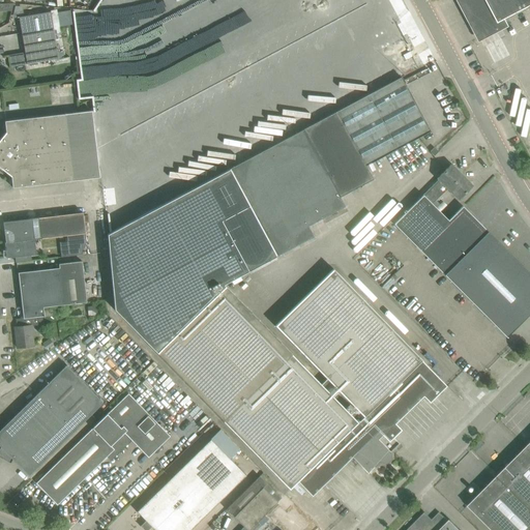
[(503,20),(529,5),(529,0),(474,0),(487,22),(484,23),(484,24),(477,28),(476,31),(479,37),(483,38),(504,28),(505,23),(503,20)]
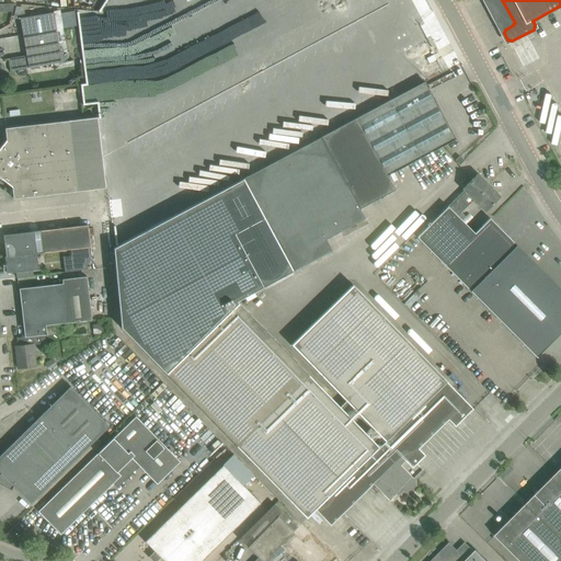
[(25,18),(20,18),(23,35),(56,29),(53,12),(25,18)]
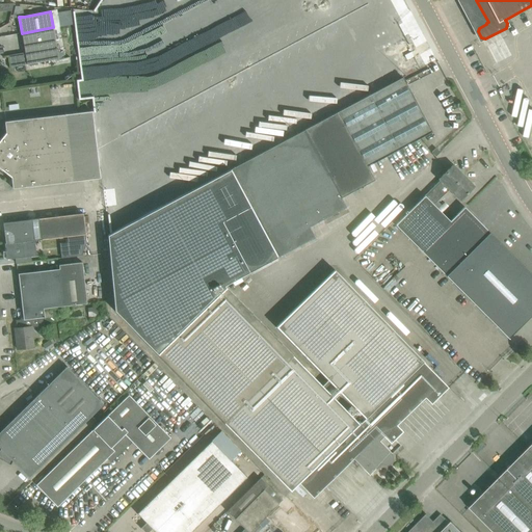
[(53,27),(22,33),(27,64),(58,59),(53,27)]
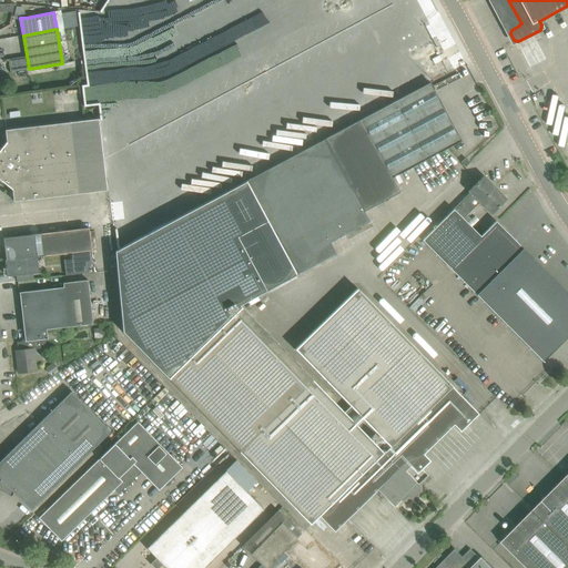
[(395,101),(426,159),(460,140),(429,82),(395,101)]
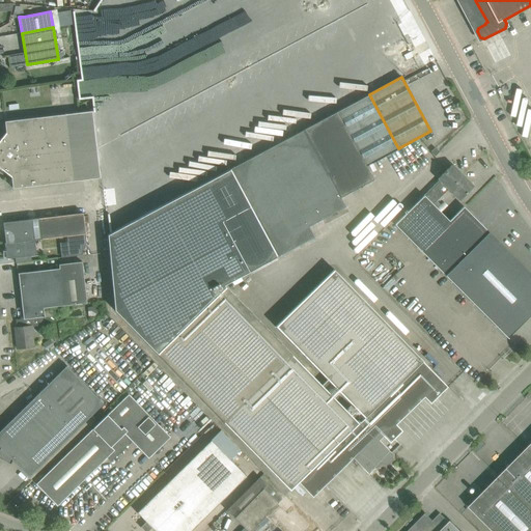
[(366,166),(398,148),(369,94),(337,112),(366,166)]
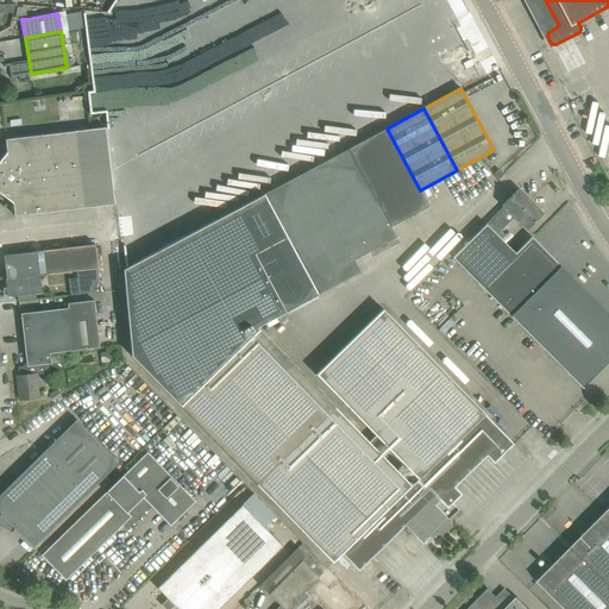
[(7,152),(0,159),(0,192),(13,202),(14,215),(114,203),(106,127),(6,139),(7,152)]
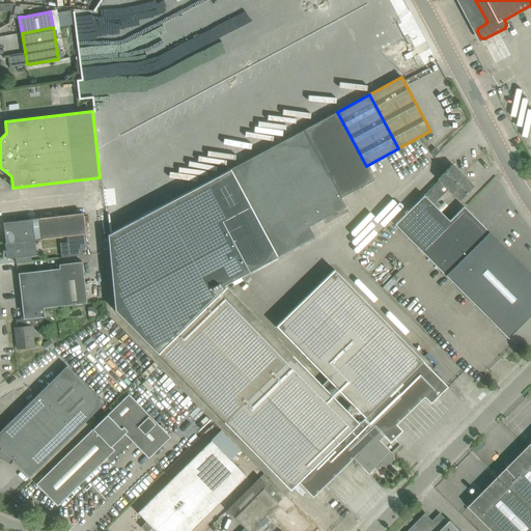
[(373,179),(366,166),(337,112),(304,129),(340,197),(373,179)]
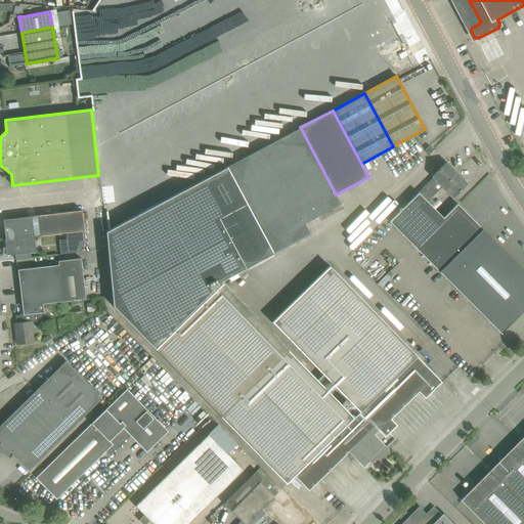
[(341,204),(336,194),(300,127),(264,146),(305,223),(341,204)]
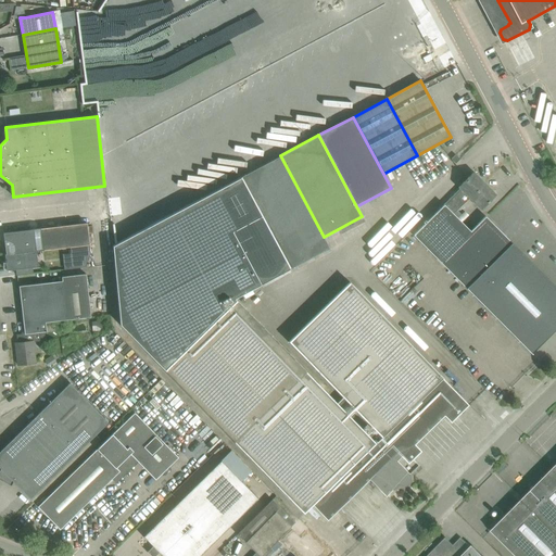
[(455,154),(451,159),(455,163),(459,159),(455,154)]
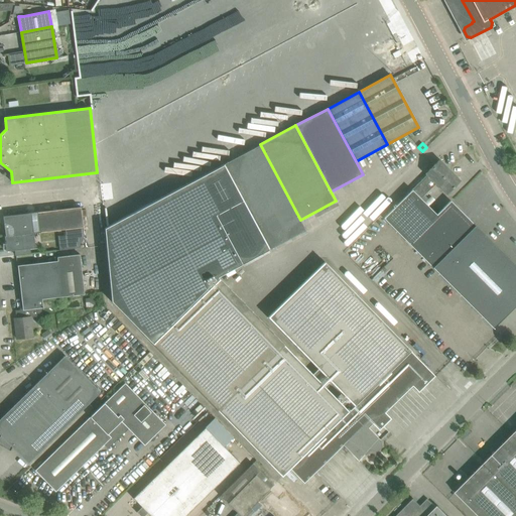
[(305,230),(300,220),(260,144),(224,163),(242,199),(226,207),(233,221),(249,212),(269,250),(305,230)]
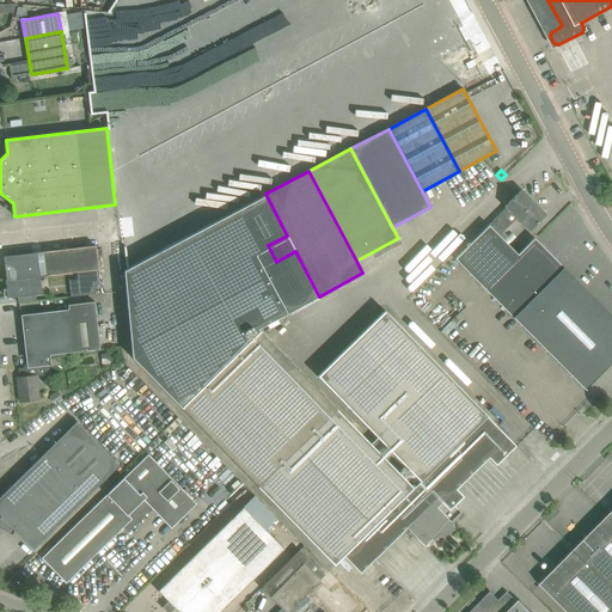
[(518,218),(533,202),(521,190),(506,206),(508,208),(490,226),(489,225),(456,258),(484,288),(518,255),(503,240),(499,236),(518,218)]
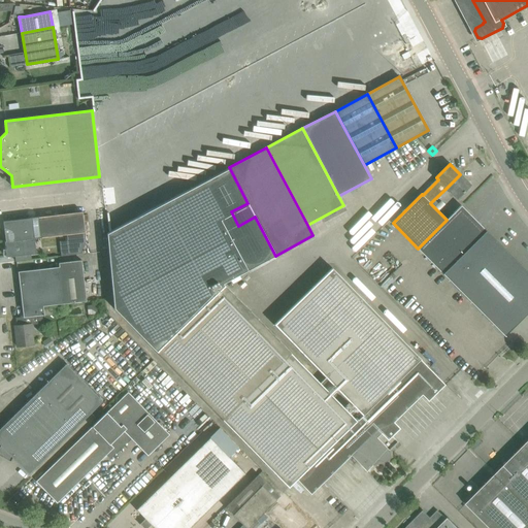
[(224,284),(275,256),(255,217),(238,226),(231,211),(248,203),(229,167),(106,232),(114,308),(157,352),(204,304),(198,298),(208,287),(215,294),(224,285),(224,284)]
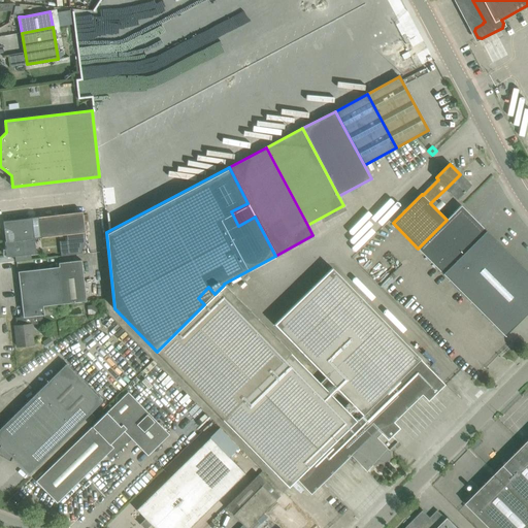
[(460,174),(447,188),(457,198),(470,185),(460,174)]
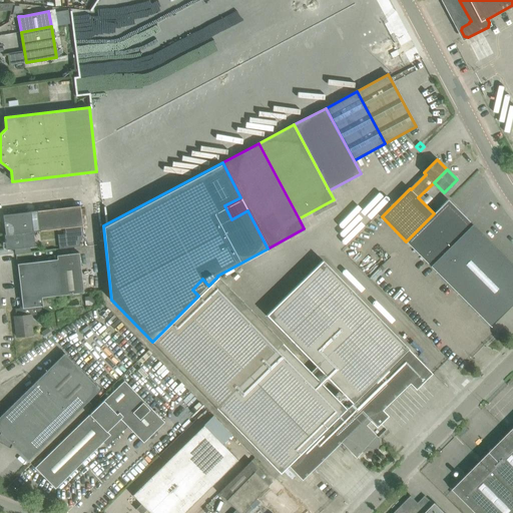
[(490,325),(512,302),(512,265),(448,199),(434,213),(406,241),(491,327),(491,326),(490,325)]
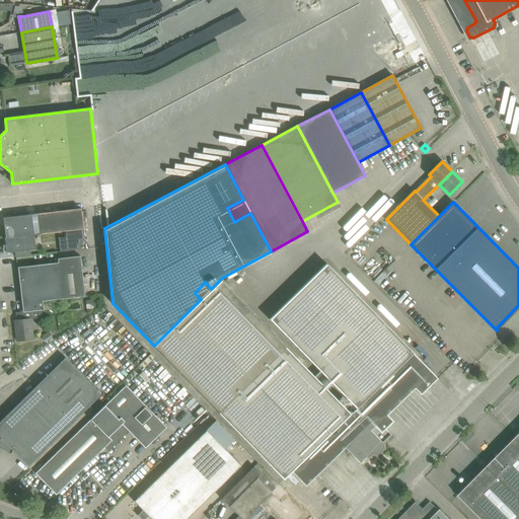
[(5,235),(83,226),(81,208),(2,218),(3,218),(5,235)]
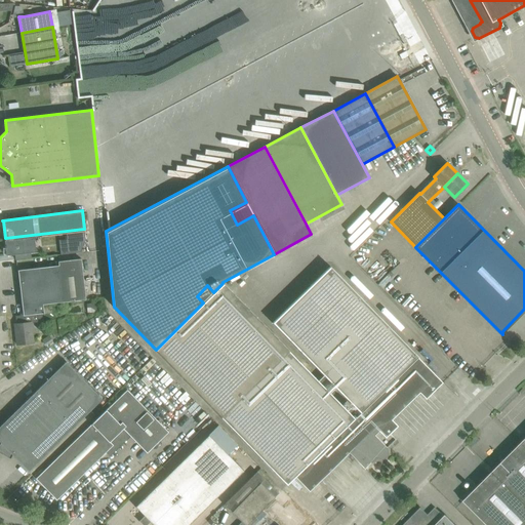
[(79,252),(85,240),(84,229),(5,238),(6,240),(4,240),(6,255),(35,252),(34,238),(65,234),(68,254),(79,252)]
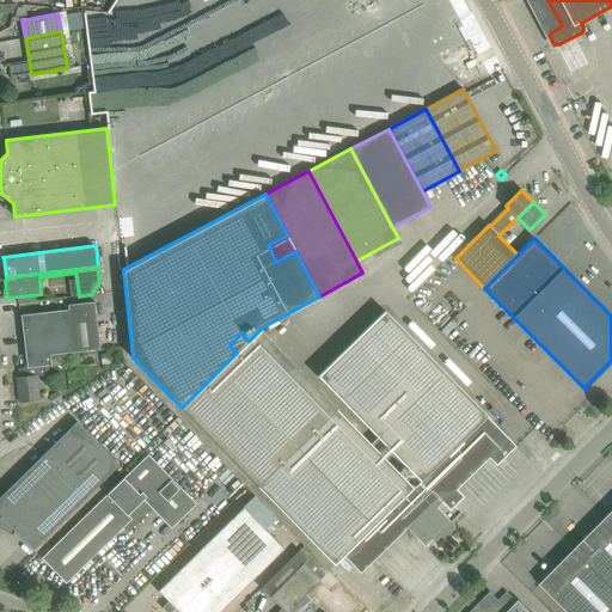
[(68,310),(20,314),(26,357),(26,367),(49,365),(51,365),(50,355),(101,349),(95,301),(68,305),(68,310)]
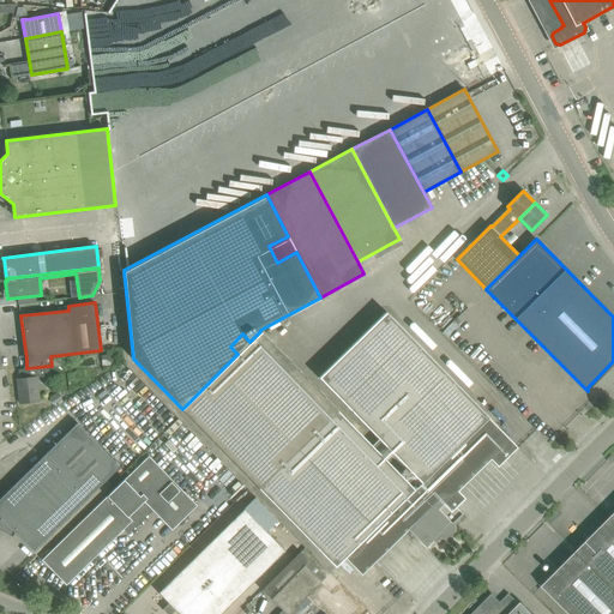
[(238,354),(182,409),(327,558),(336,566),(345,557),(362,575),(408,529),(426,547),(439,535),(447,537),(455,531),(451,522),(461,513),(456,507),(465,498),(458,491),(491,458),(498,465),(517,447),(386,312),(319,377),(313,384),(260,331),(250,342),(242,333),(230,347),(238,354)]
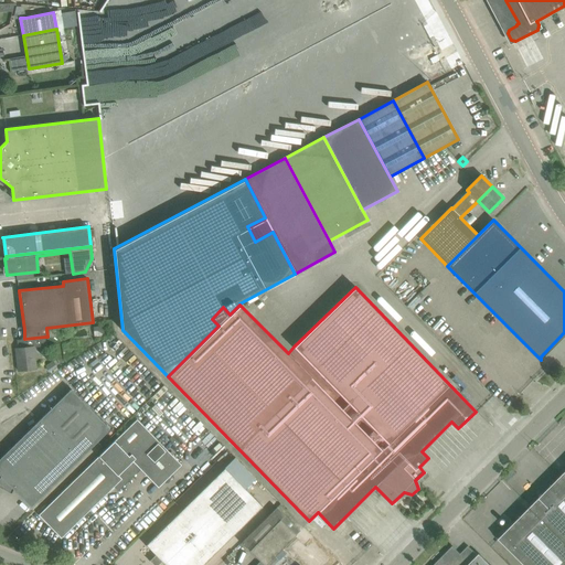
[(103,326),(93,326),(94,337),(104,336),(103,326)]
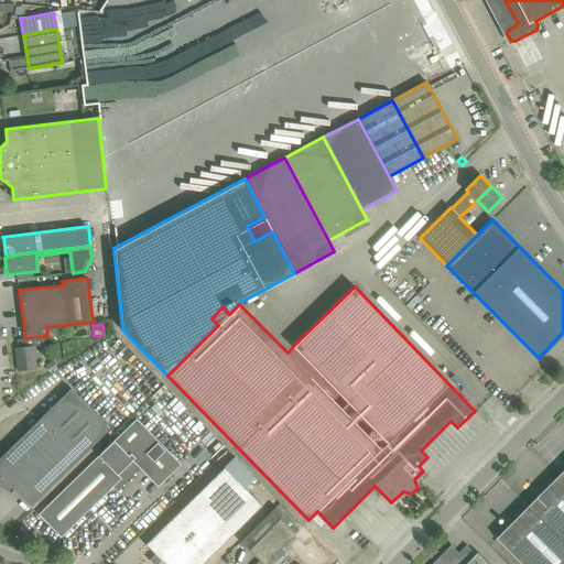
[(18,348),(15,348),(19,370),(36,368),(34,347),(46,345),(45,336),(24,338),(17,339),(18,348)]
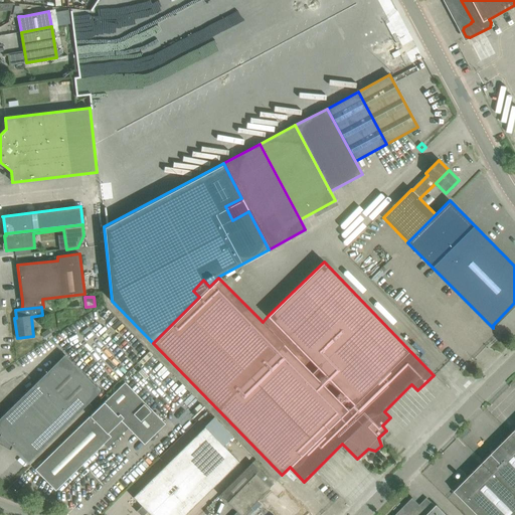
[(64,355),(0,417),(0,433),(28,462),(101,391),(64,355)]
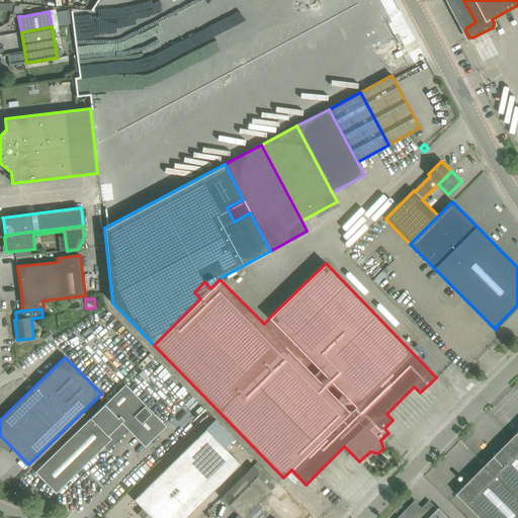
[(125,384),(35,472),(56,494),(124,426),(145,447),(165,427),(125,384)]
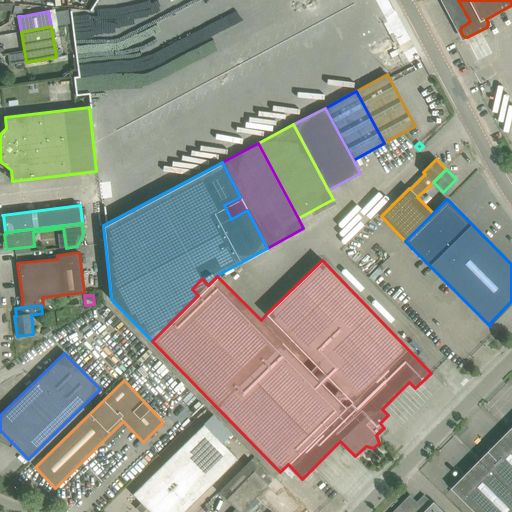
[(220,442),(203,424),(132,494),(142,504),(137,509),(139,511),(142,511),(146,508),(149,511),(220,442)]
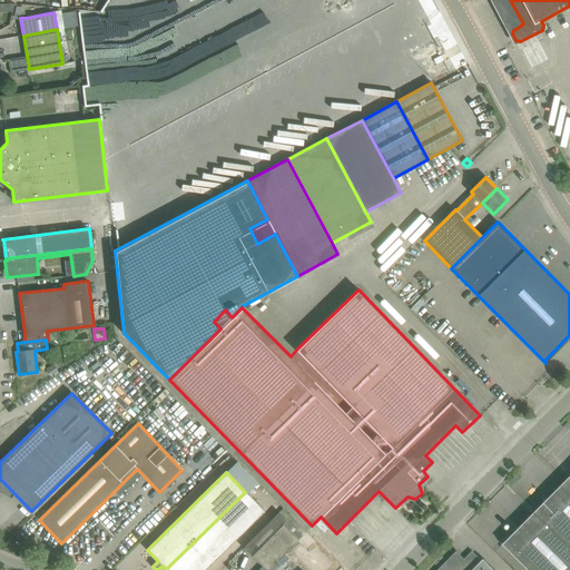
[(569,569),(569,475),(502,543),(529,569),(569,569)]
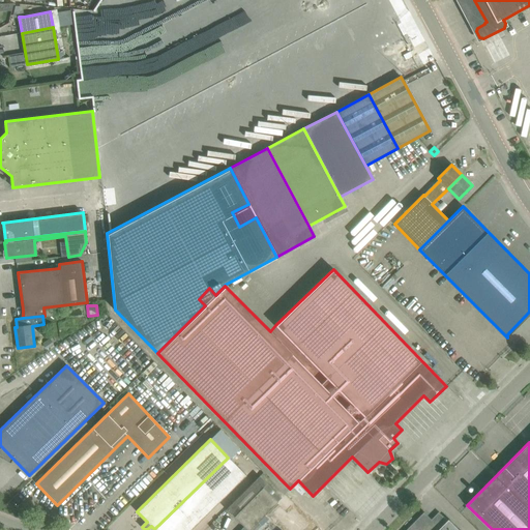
[(189,529),(246,475),(228,458),(154,529),(189,529)]
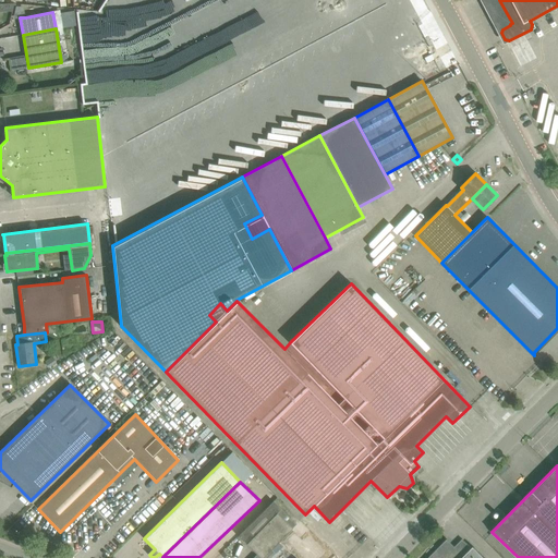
[(287,534),(292,528),(293,529),(298,524),(274,501),(269,506),(268,505),(238,535),(257,554),(253,557),(295,557),(267,557),(274,552),(270,549),(287,534)]
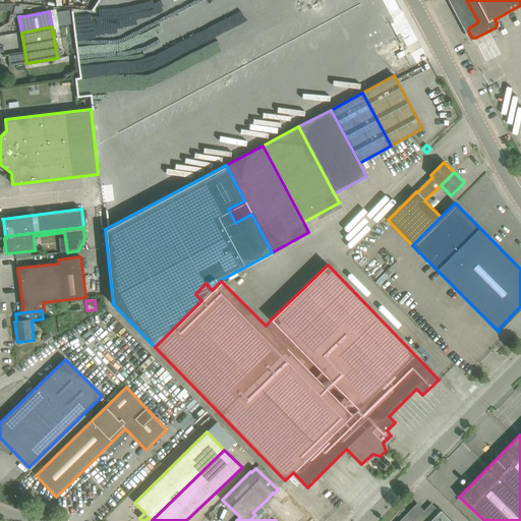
[(273,493),(268,499),(277,507),(282,502),(274,494),(273,493)]
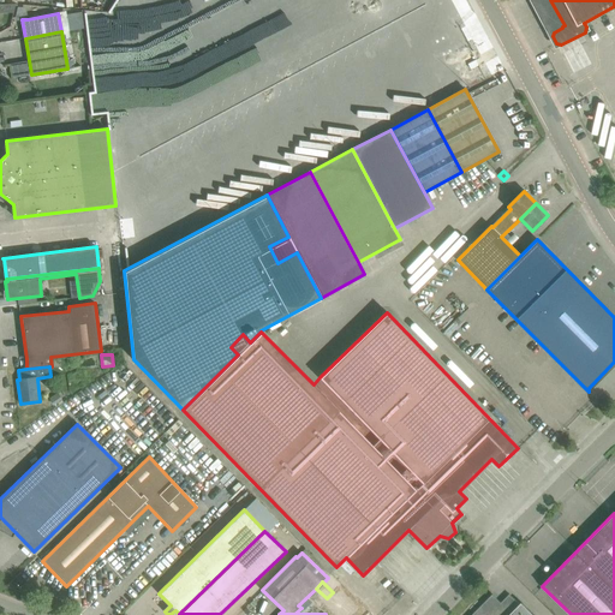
[(533,614),(530,611),(521,603),(520,604),(509,595),(501,603),(493,595),(471,614),(533,614)]
